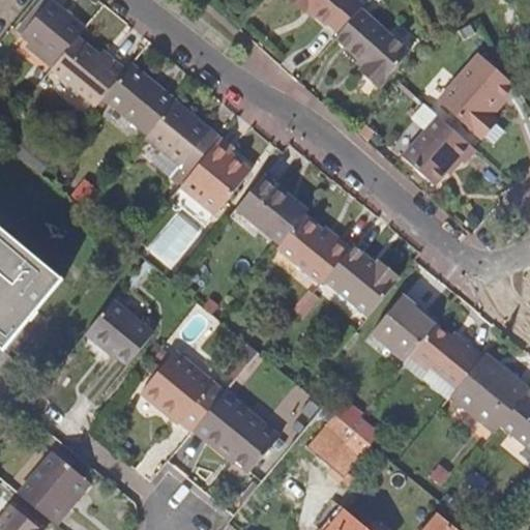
[(359,11),(363,6),(356,0),(284,0),(302,17),(307,11),(325,28),(327,26),(339,35),(359,11)]
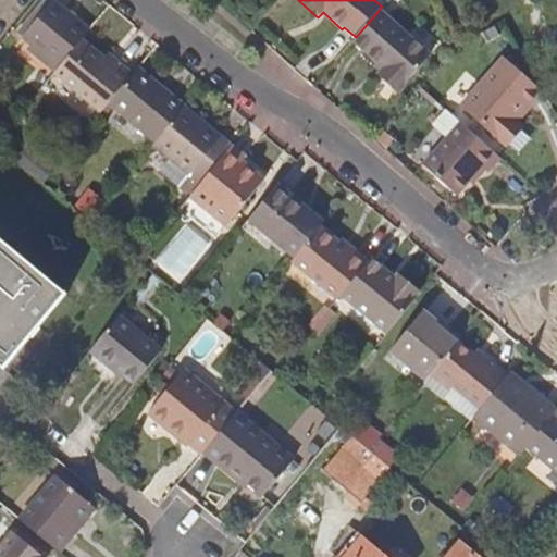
[(83,39),(89,32),(53,1),(24,36),(60,67),(83,39)]
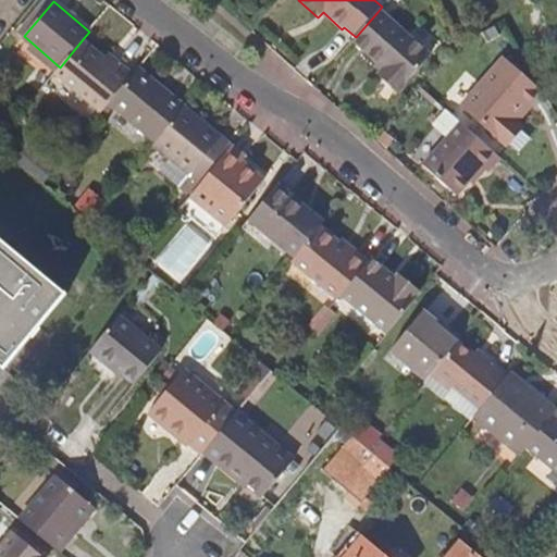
[(378,12),(356,37),(351,42),(382,70),(376,76),(395,93),(426,56),(378,12)]
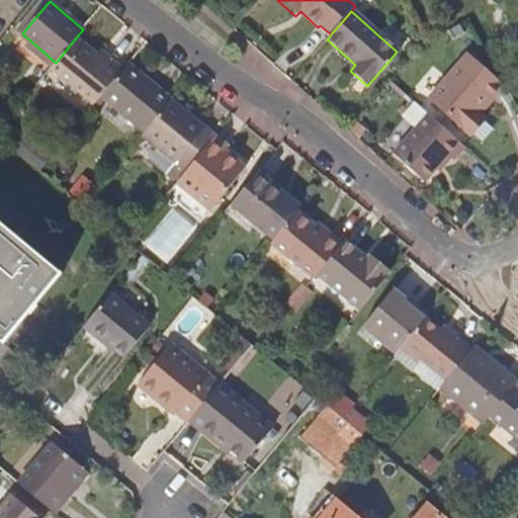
[(77,36),(56,63),(51,68),(59,75),(85,44),(77,36)]
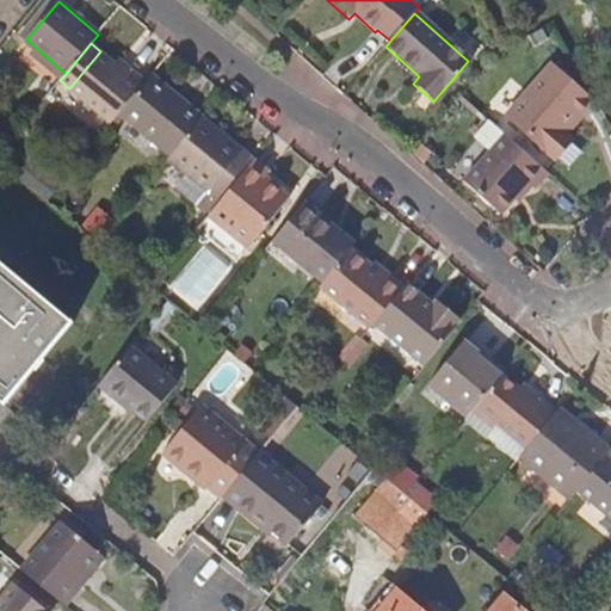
[(111,123),(119,115),(127,105),(146,81),(130,68),(127,73),(100,51),(69,88),(111,123)]
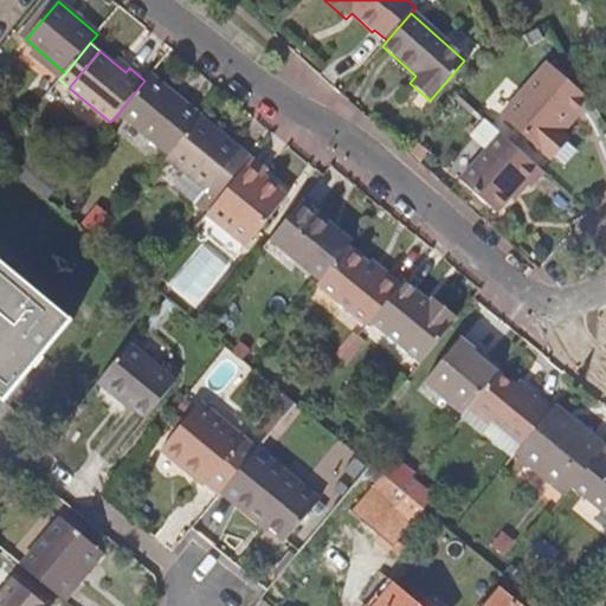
[(504,114),(554,158),(580,129),(571,120),(590,98),(549,63),(504,114)]
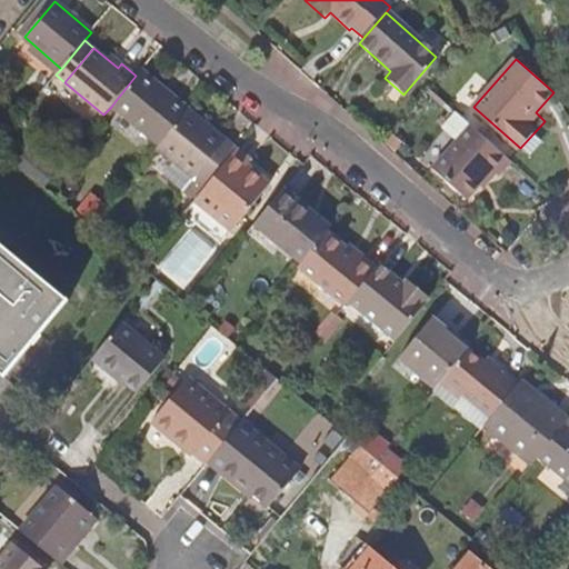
[(118,98),(111,107),(159,147),(165,139),(189,110),(141,69),(136,76),(118,98)]
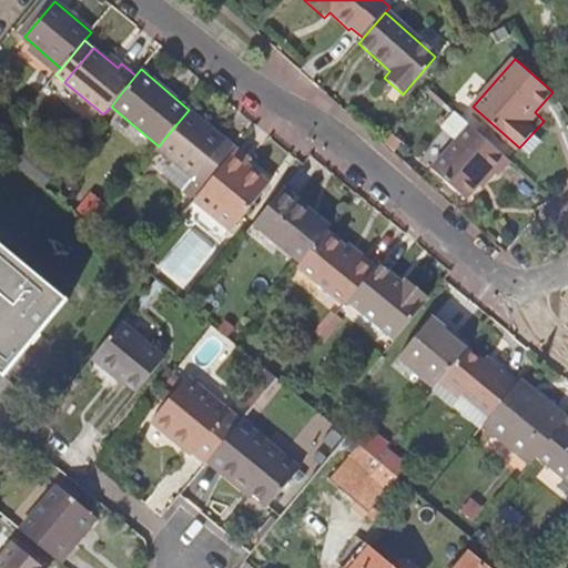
[(164,139),(159,146),(156,149),(192,179),(186,185),(198,194),(236,149),(194,114),(189,110),(164,139)]
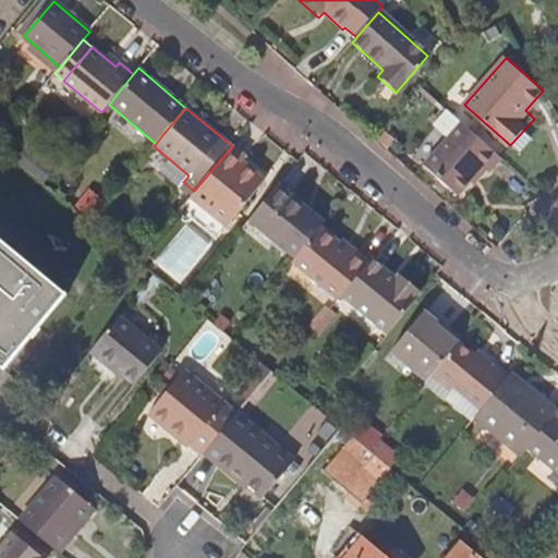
[(500,158),(462,123),(424,166),(457,194),(483,167),(488,171),(500,158)]
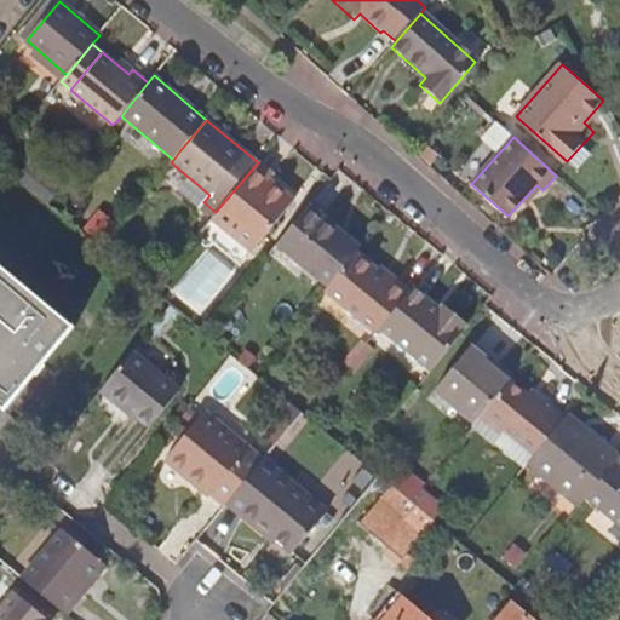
[(258,162),(216,212),(211,219),(250,252),(293,199),(269,179),(273,174),(258,162)]
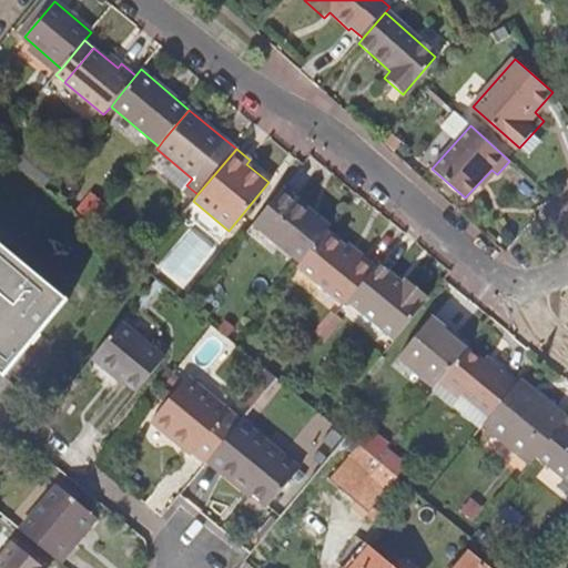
[(274,200),(254,224),(301,264),(317,243),(325,234),(306,217),(312,211),(284,188),(274,200)]
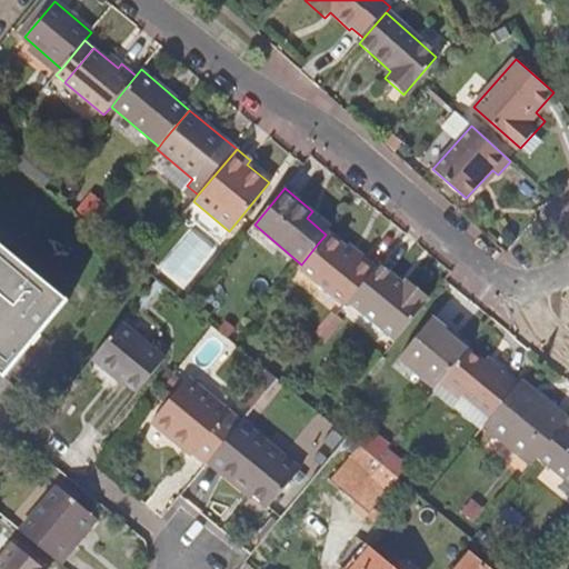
[(328,232),(326,235),(318,243),(301,265),(298,268),(343,307),(350,300),(371,273),(377,267),(362,253),(358,258),(328,232)]
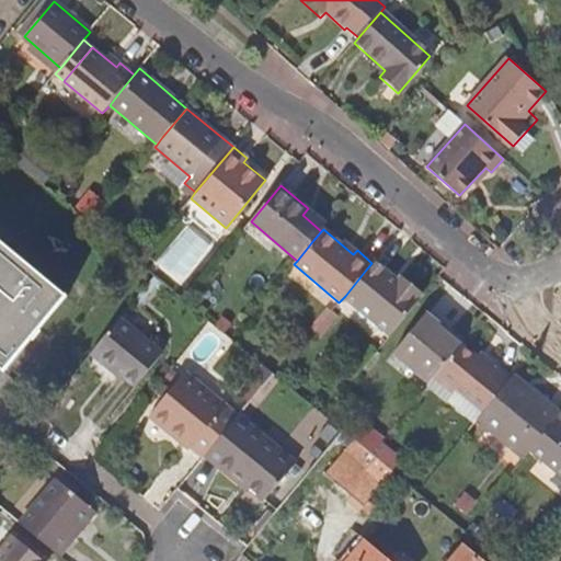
[(67,296),(0,241),(0,366),(6,370),(67,296)]
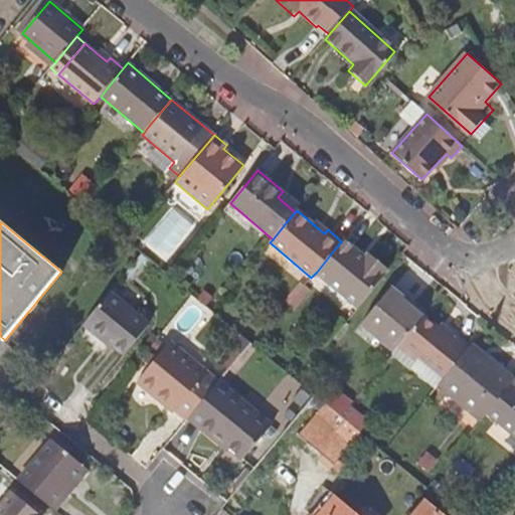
[(343,238),(341,241),(336,247),(317,272),(359,308),(386,275),(382,271),(384,268),(367,253),(364,256),(343,238)]
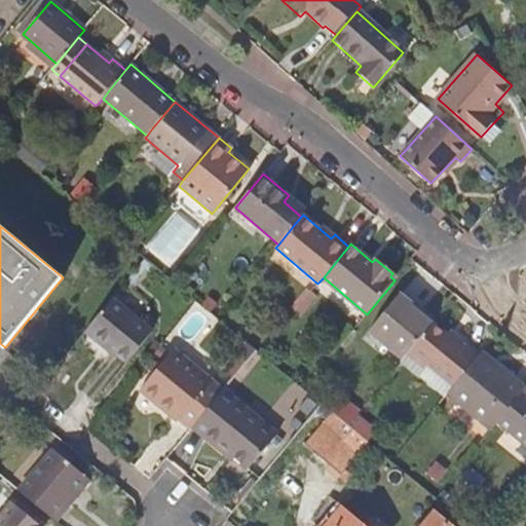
[(406,354),(430,325),(410,306),(412,304),(398,293),(368,329),(402,359),(406,354)]
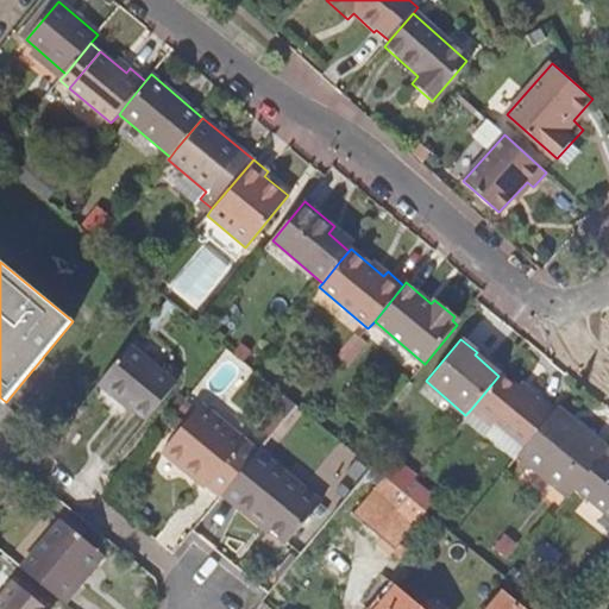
[(130,345),(98,384),(118,402),(121,400),(145,420),(176,383),(130,345)]
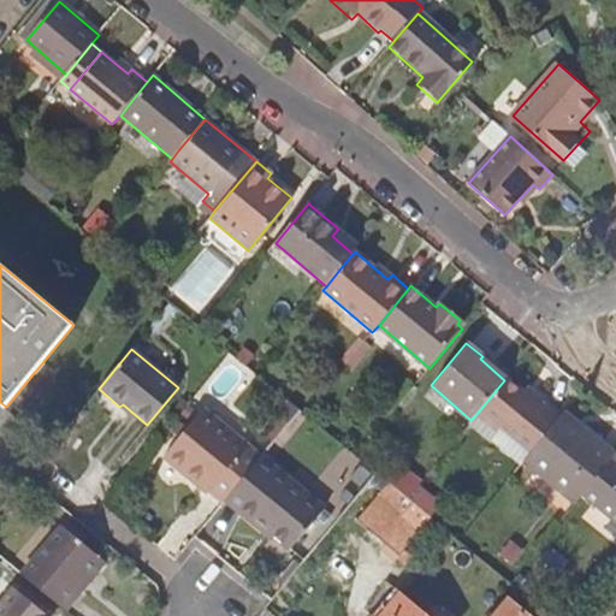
[(507,378),(504,380),(475,415),(497,433),(502,427),(531,451),(561,414),(534,390),(528,396),(507,378)]
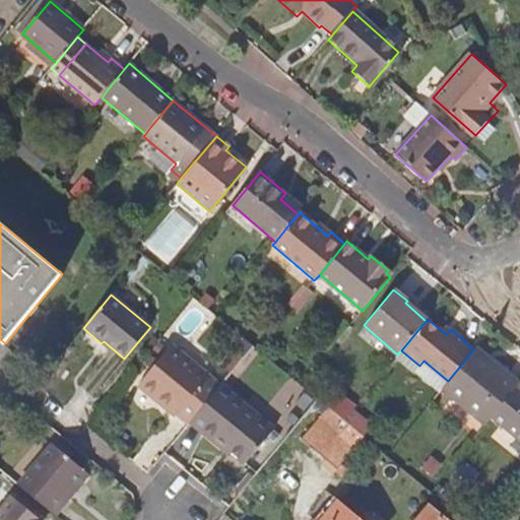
[(189,424),(220,385),(209,376),(182,353),(179,355),(169,346),(136,386),(151,399),(153,397),(187,426),(189,424)]
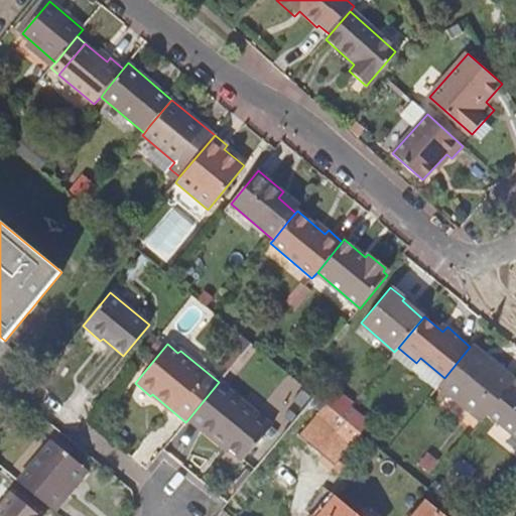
[(470,347),(444,378),(436,387),(479,422),(485,414),(492,406),(514,379),(488,357),(485,360),(470,347)]
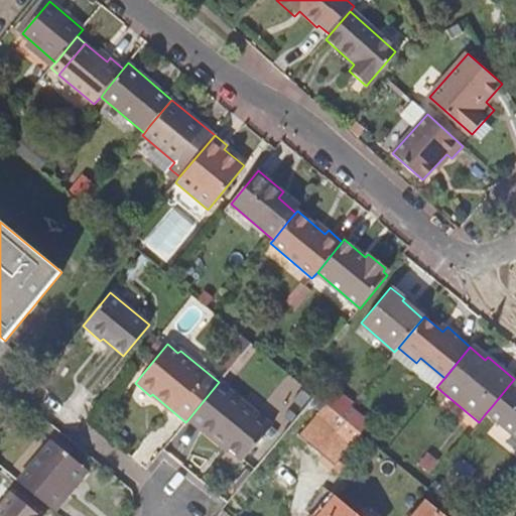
[(515,439),(515,376),(514,379),(492,406),(485,414),(515,439)]
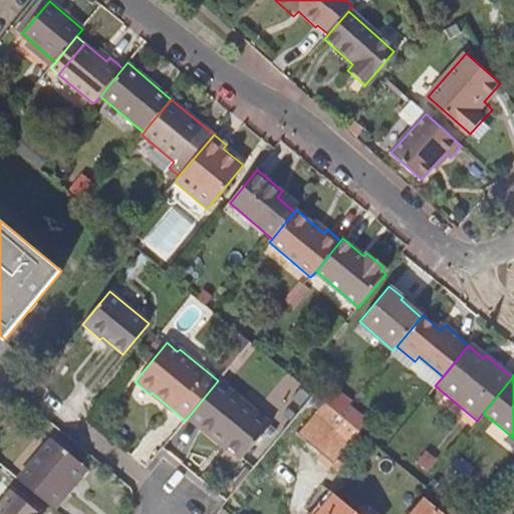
[(218,380),(187,419),(220,447),(222,444),(241,459),(270,424),(218,380)]
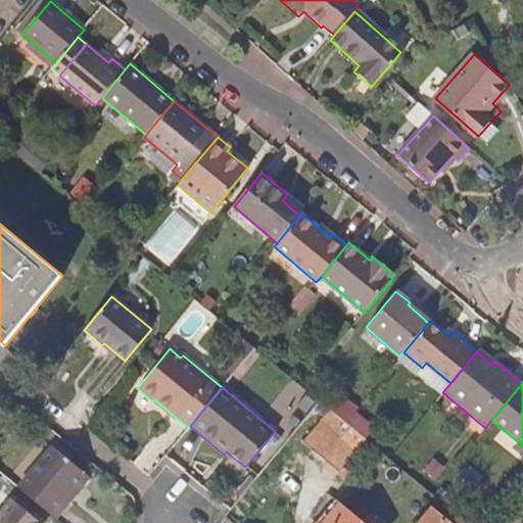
[(338,473),(358,450),(322,420),(302,443),(338,473)]
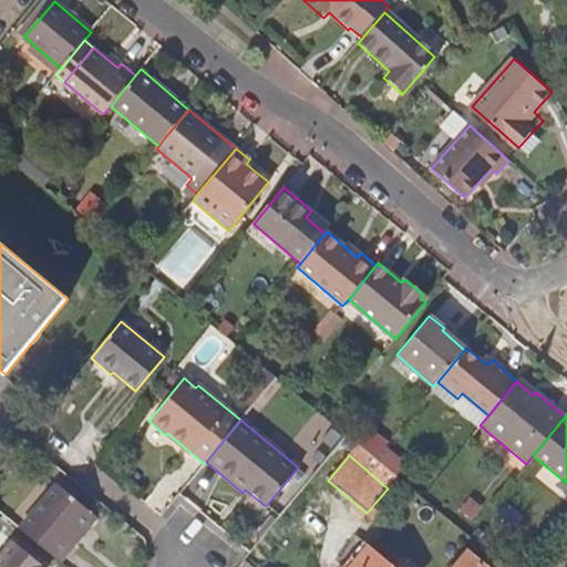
[(21,529),(59,560),(73,544),(69,540),(91,514),(58,486),(21,529)]
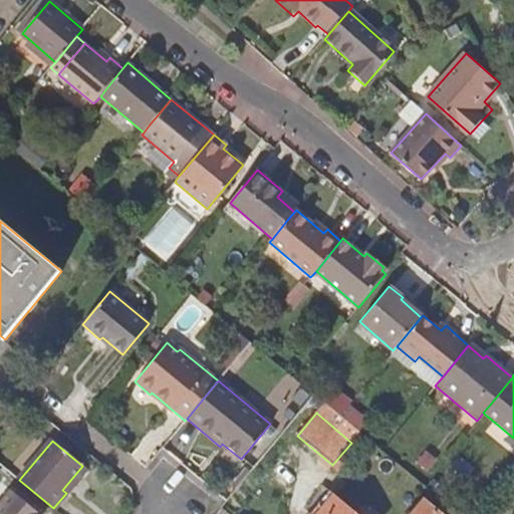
[(0,502),(0,513),(42,513),(12,488),(0,502)]
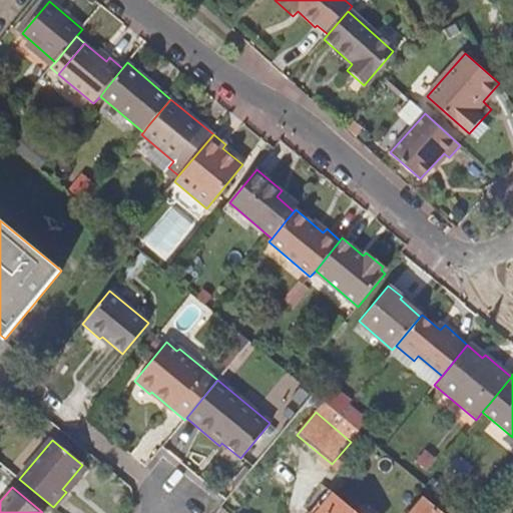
[(356,512),(333,494),(317,512),(356,512)]
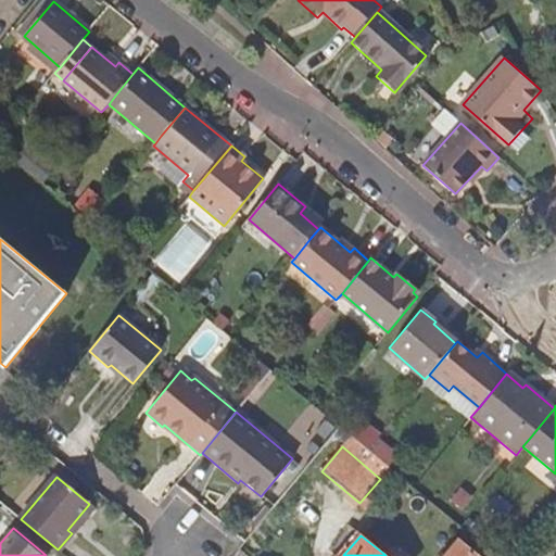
[(476,555),(458,542),(446,555),(476,555)]
